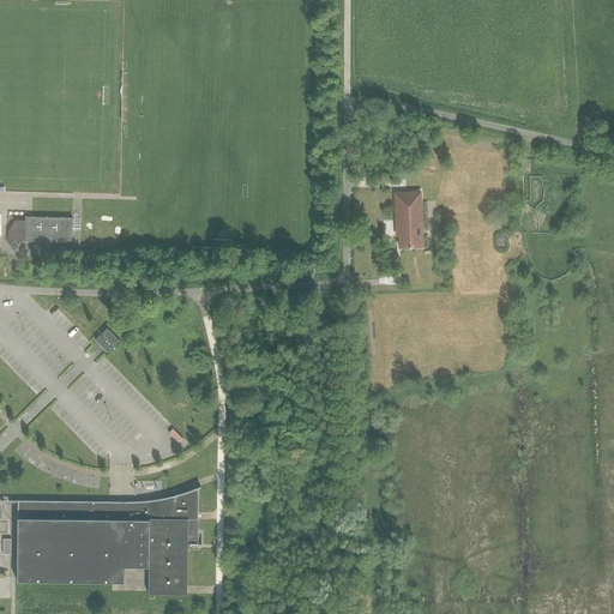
[(421,193),(396,194),(397,229),(399,229),(401,248),(422,248),(421,193)]
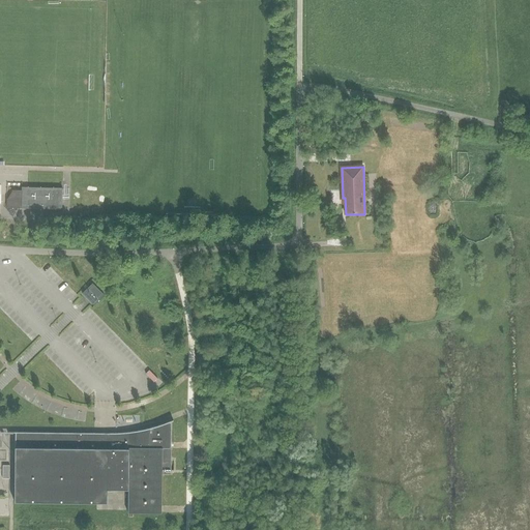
[(22,199),(21,208),(62,209),(62,188),(27,187),(22,187),(22,199)]
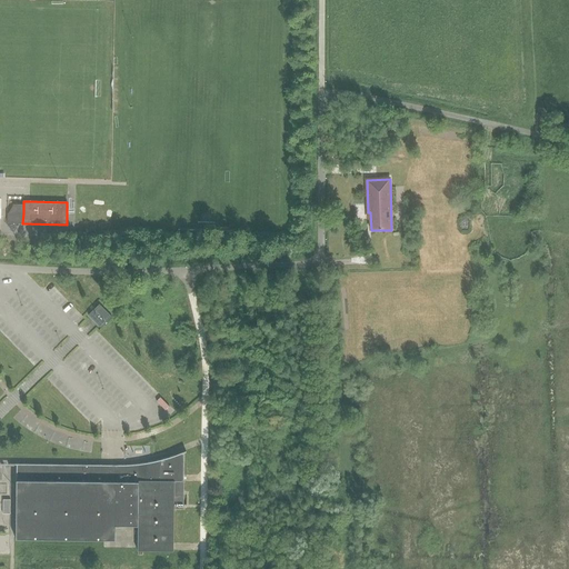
[(8,213),(8,223),(22,223),(23,213),(8,213)]
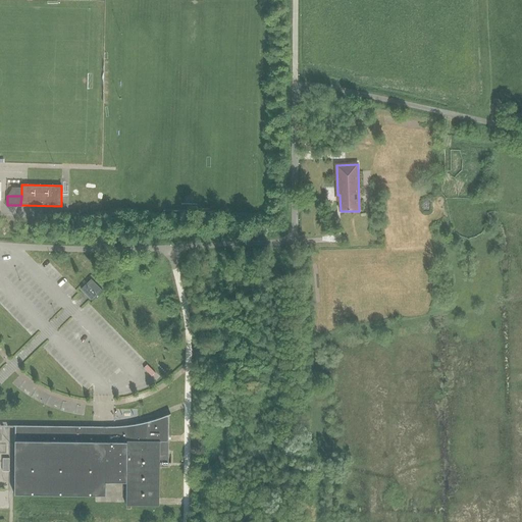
[(91,278),(81,289),(92,301),(102,291),(91,278)]
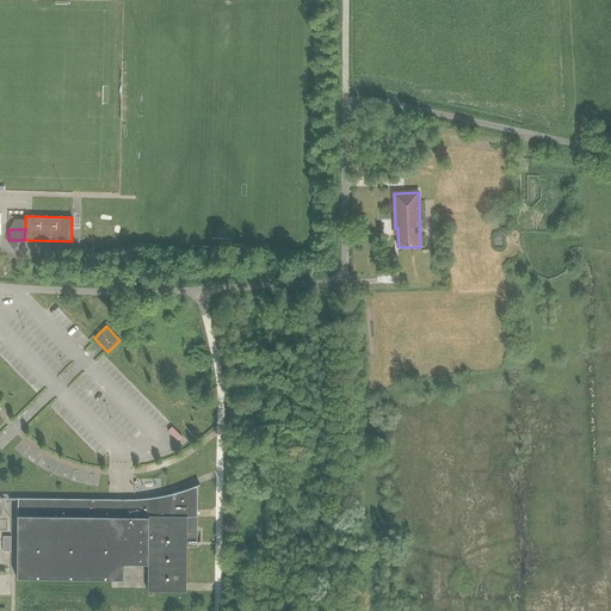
[(17,571),(17,579),(123,580),(123,565),(147,565),(147,592),(186,592),(186,585),(186,549),(186,547),(197,547),(197,543),(197,532),(197,529),(197,517),(197,516),(197,513),(197,511),(198,486),(199,486),(199,485),(189,489),(184,491),(177,493),(167,495),(166,495),(154,498),(152,498),(142,499),(135,500),(130,500),(118,500),(18,499),(17,571)]
